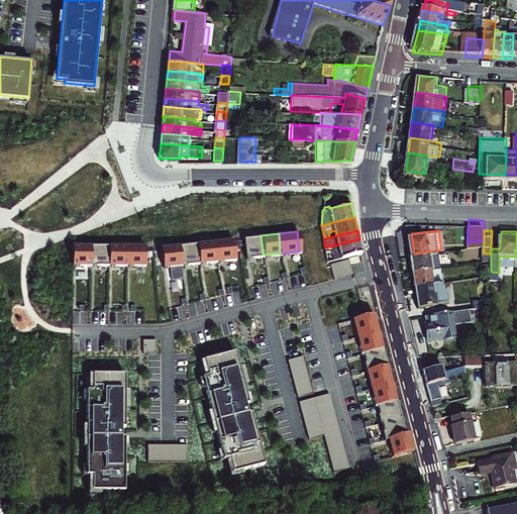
[(263,254),(261,235),(242,236),(244,257),(263,254)]
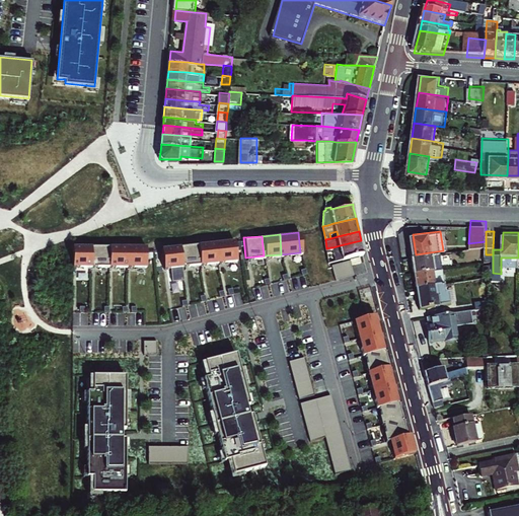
[(235,259),(232,238),(214,241),(216,261),(235,259)]
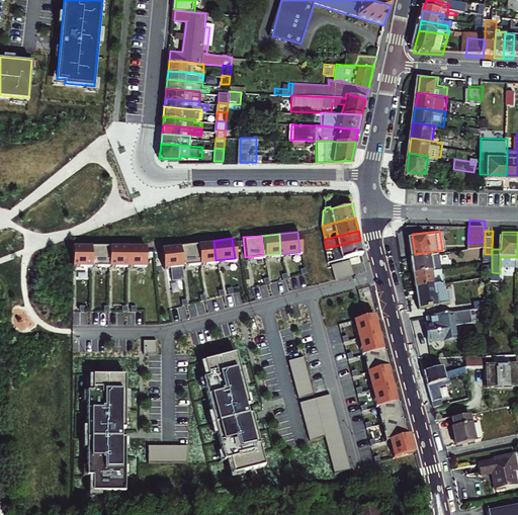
[(339,245),(332,247),(335,259),(342,257),(363,252),(360,240),(339,245)]
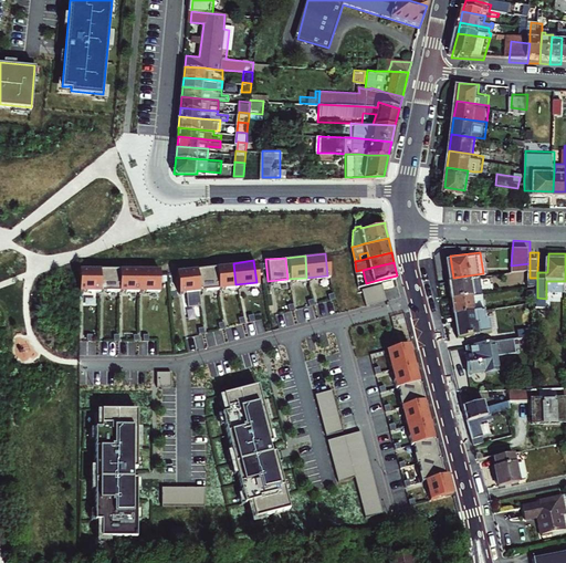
[(236,284),(233,263),(213,264),(217,287),(236,284)]
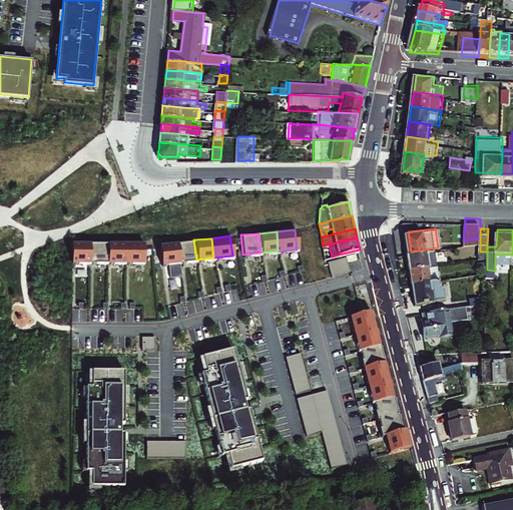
[(196,260),(193,239),(176,241),(178,262),(196,260)]
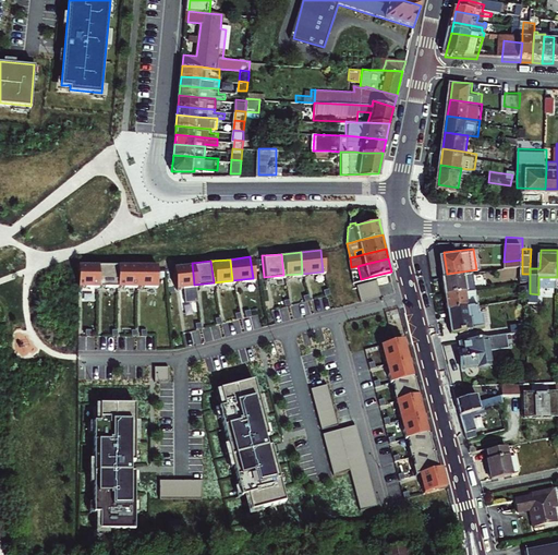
[(194,285),(192,263),(171,265),(174,287),(194,285)]
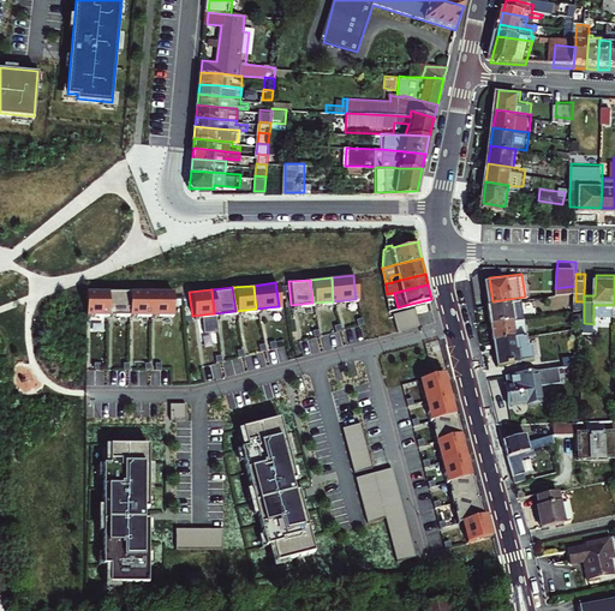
[(106,315),(106,291),(84,291),(84,315),(106,315)]
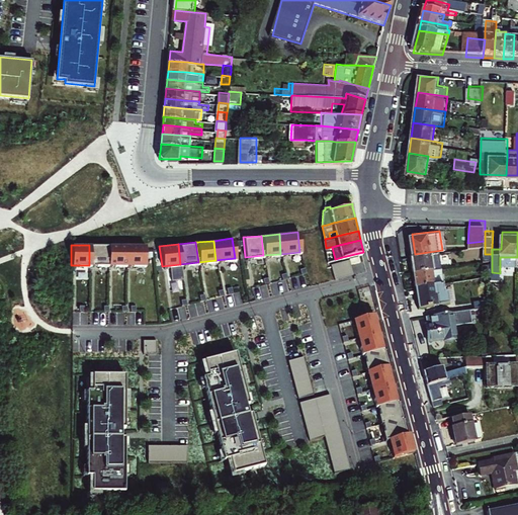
[(107,265),(107,245),(89,245),(89,265),(107,265)]
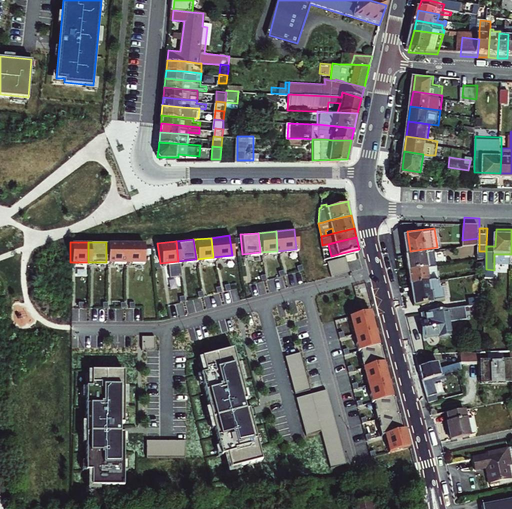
[(124,262),(124,242),(106,242),(106,262),(124,262)]
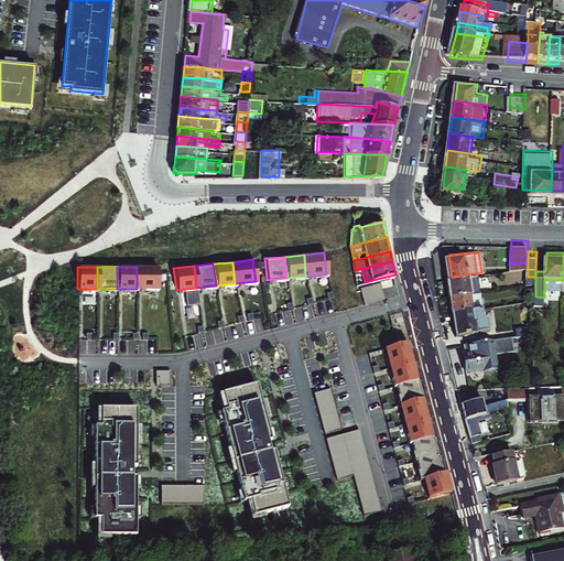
[(156,289),(156,267),(137,267),(137,289),(156,289)]
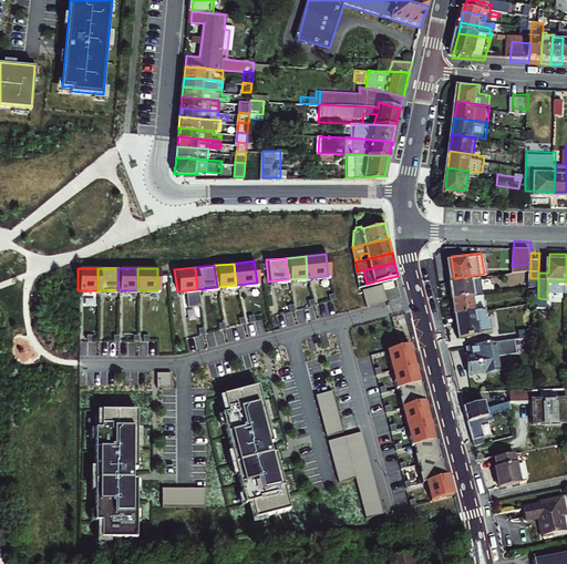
[(456,294),(486,289),(484,274),(454,278),(456,294)]
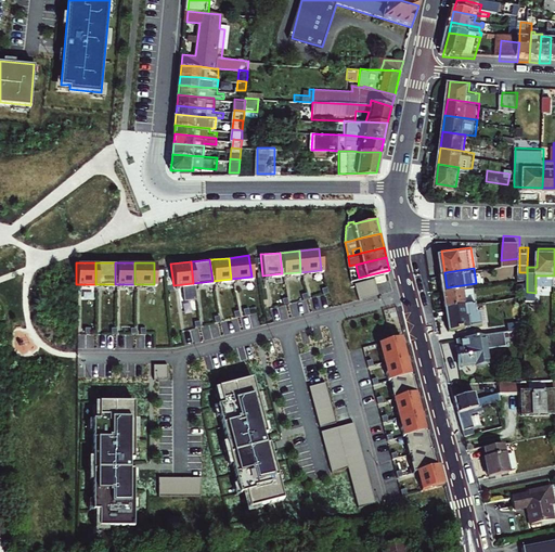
[(378,292),(374,278),(356,282),(359,296),(378,292)]
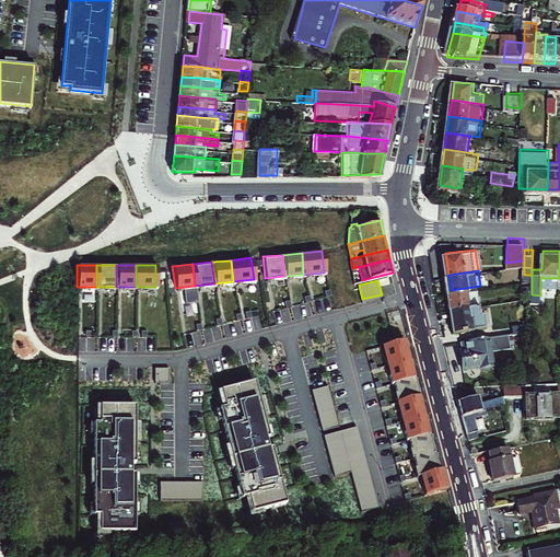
[(453,306),(482,302),(480,286),(451,290),(453,298),(453,306)]
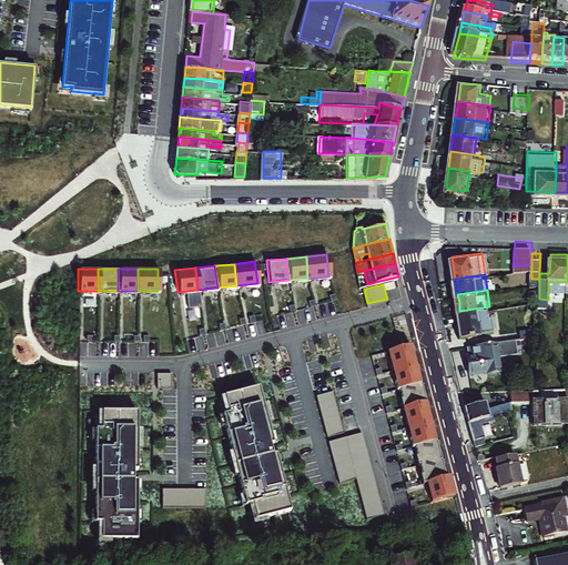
[(489,306),(459,311),(463,333),(497,329),(495,318),(492,319),(489,306)]
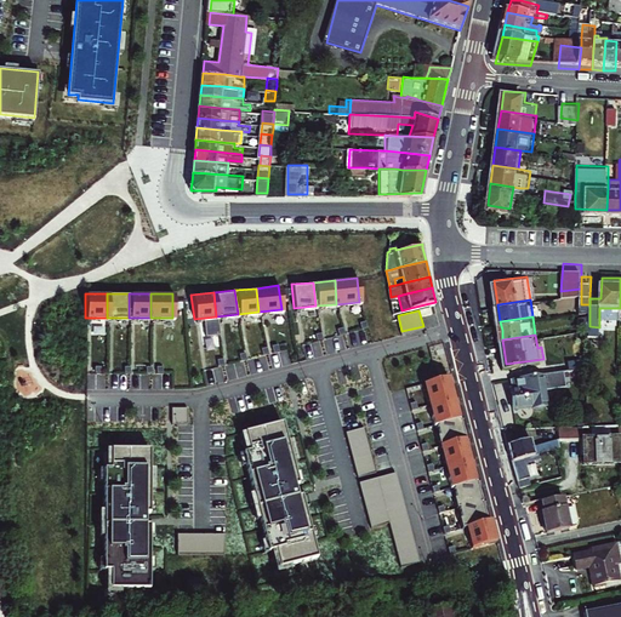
[(567,381),(565,366),(514,373),(516,384),(513,384),(516,403),(535,400),(535,401),(539,401),(540,404),(545,403),(545,400),(548,400),(546,384),(567,381)]
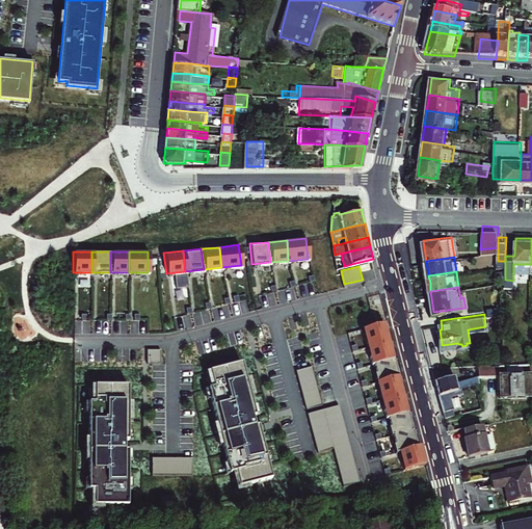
[(390,338),(387,326),(382,327),(380,321),(361,326),(364,336),(362,337),(363,345),(366,344),(368,353),(366,353),(368,363),(370,362),(372,371),(370,372),(372,379),(374,379),(377,389),(375,389),(377,398),(379,397),(382,407),(379,407),(381,416),(383,415),(387,424),(383,425),(386,432),(388,432),(391,442),(389,442),(391,450),(397,449),(399,458),(397,458),(399,467),(422,461),(414,432),(410,433),(408,427),(413,426),(409,415),(405,416),(404,410),(408,408),(405,398),(401,399),(399,392),(403,391),(400,379),(396,380),(395,374),(399,373),(396,363),(392,364),(390,356),(394,355),(391,344),(387,345),(386,339),(390,338)]
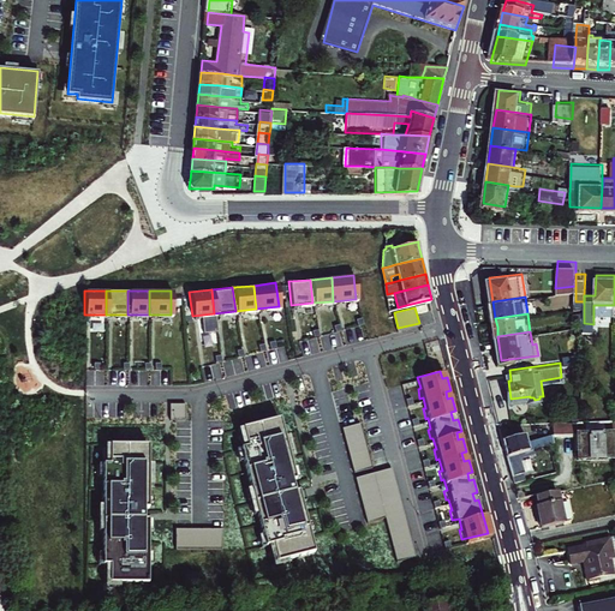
[(185,402),(171,401),(171,417),(185,417),(185,402)]
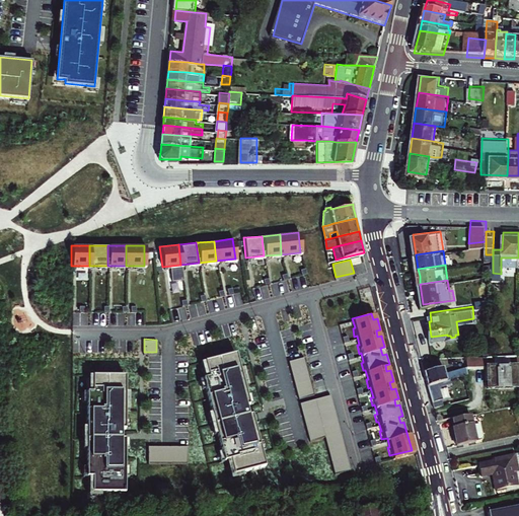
[(490,352),(488,352),(490,376),(490,382),(518,380),(518,366),(518,361),(518,351),(517,351),(490,352)]
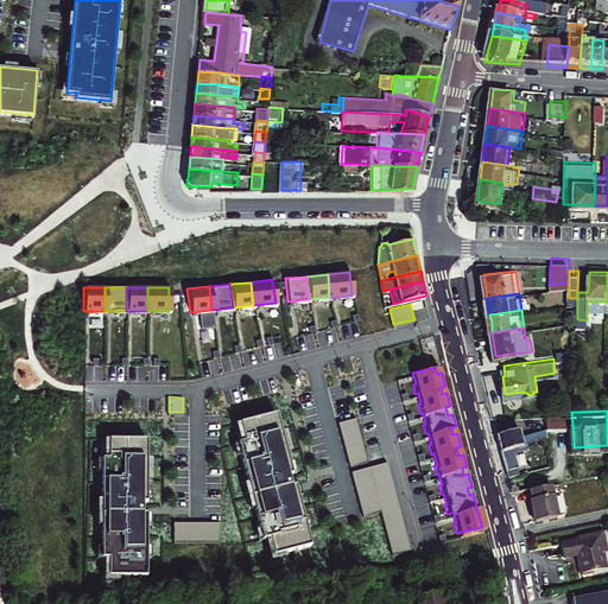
[(571,412),(546,413),(548,423),(549,426),(569,426),(570,440),(574,440),(571,412)]
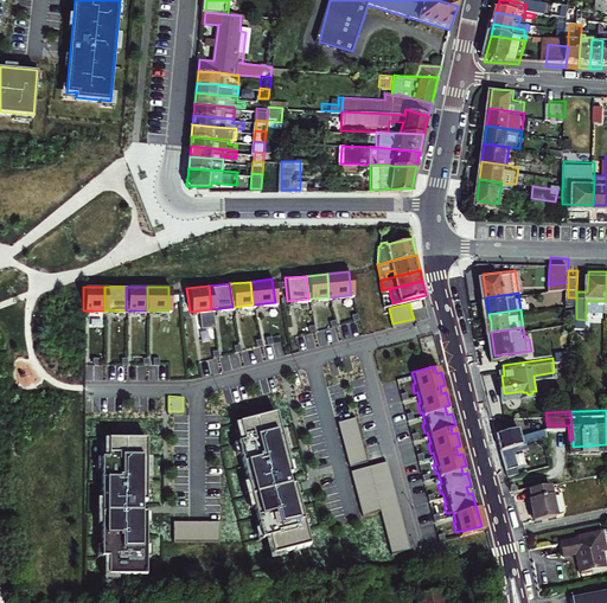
[(291,472),(275,412),(235,422),(240,441),(237,441),(261,538),(263,538),(269,559),(285,556),(283,550),(310,544),(294,485),(289,486),(288,483),(286,473),(291,472)]
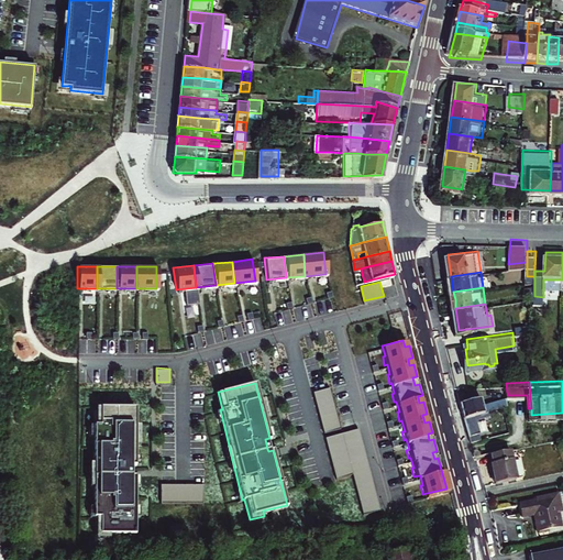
[(340,426),(330,387),(313,391),(323,430),(340,426)]
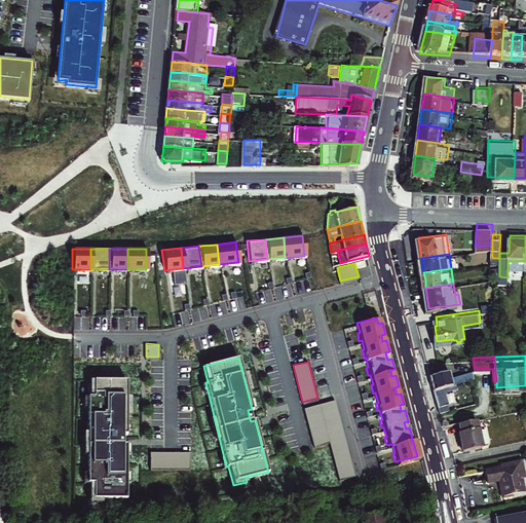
[(450,365),(430,370),(435,385),(439,402),(449,399),(446,384),(458,381),(457,377),(471,374),(475,373),(475,369),(474,366),(465,368),(452,372),(450,365)]
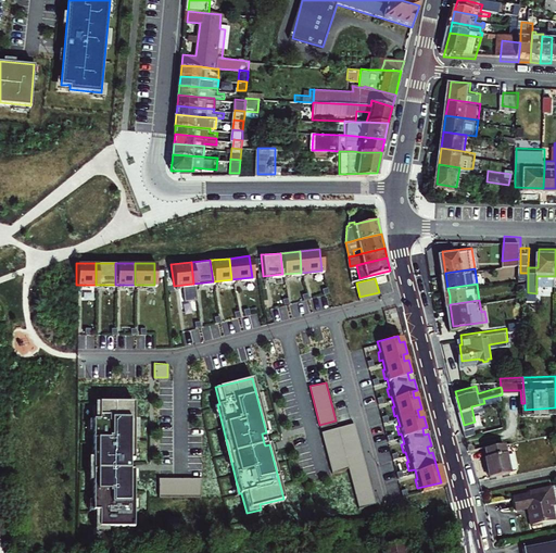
[(135,401),(96,401),(96,418),(93,418),(92,511),(96,511),(96,530),(109,530),(109,526),(134,526),(134,469),(130,469),(130,464),(130,459),(134,459),(135,401)]
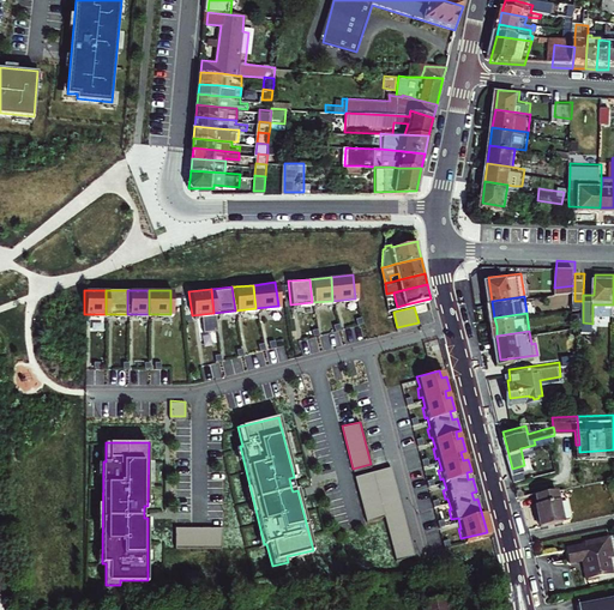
[(391,465),(355,475),(367,519),(385,514),(397,559),(415,554),(391,465)]
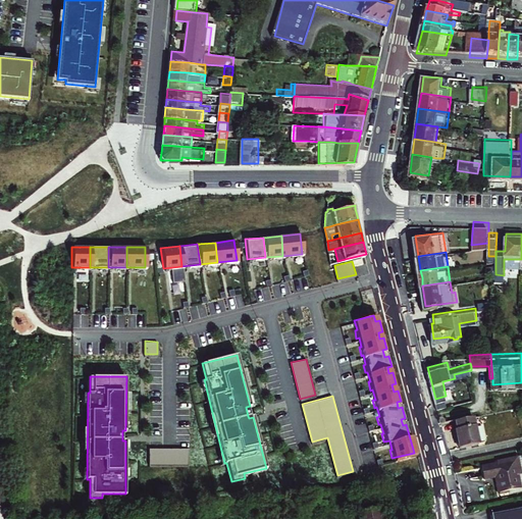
[(437,404),(448,402),(446,396),(435,399),(437,404)]
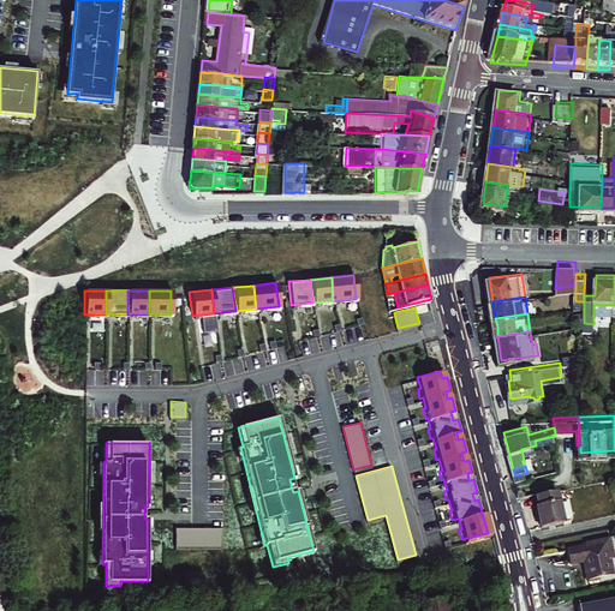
[(566,515),(560,484),(539,487),(541,496),(536,496),(537,502),(542,502),(545,519),(566,515)]
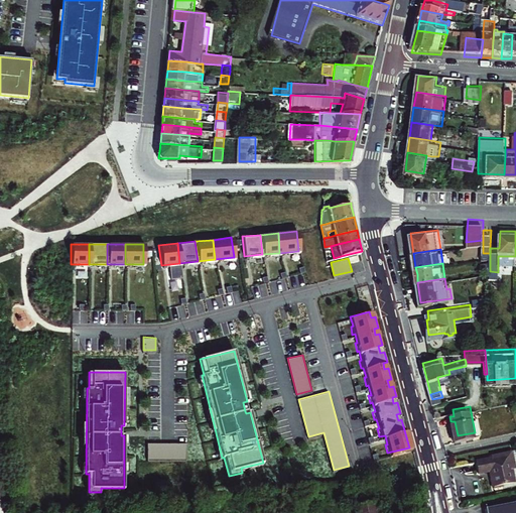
[(147,442),(147,459),(185,460),(186,442),(147,442)]
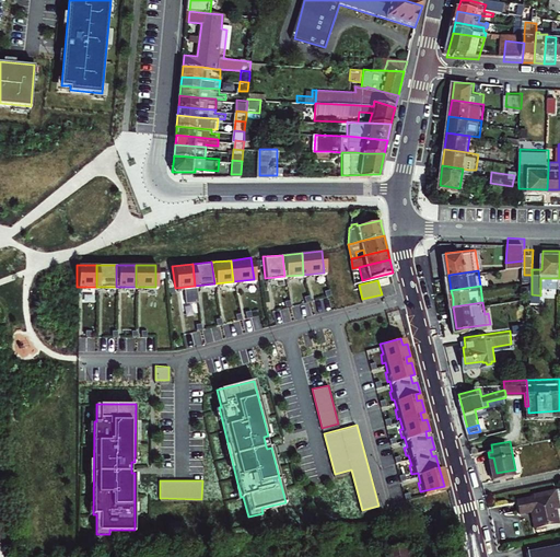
[(558,501),(555,483),(532,488),(533,490),(516,494),(518,507),(531,505),(535,523),(545,521),(545,519),(558,517),(555,502),(558,501)]
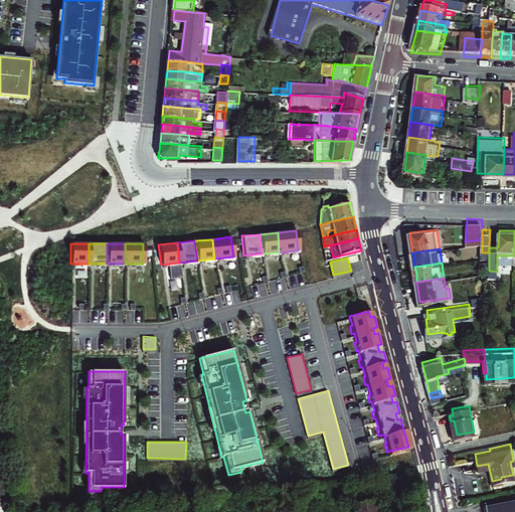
[(514,511),(514,499),(486,505),(487,511),(514,511)]
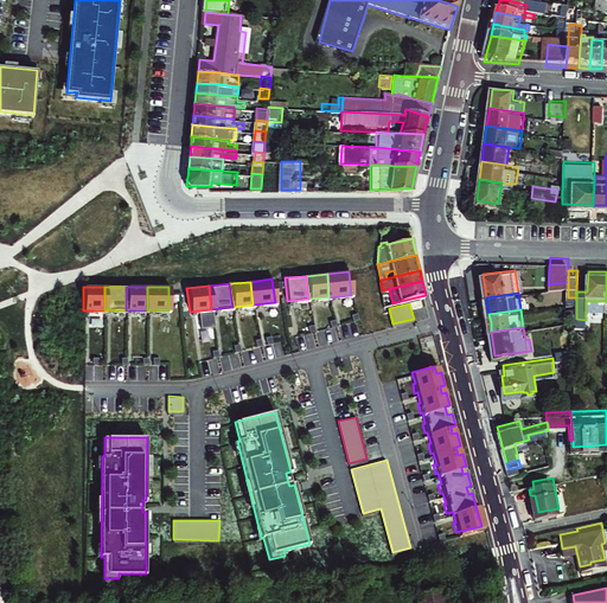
[(445,602),(442,590),(419,596),(420,602),(445,602)]
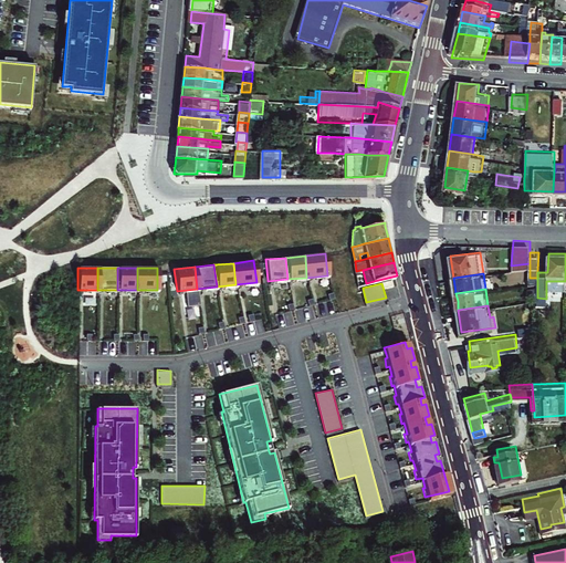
All buildings are outlined.
